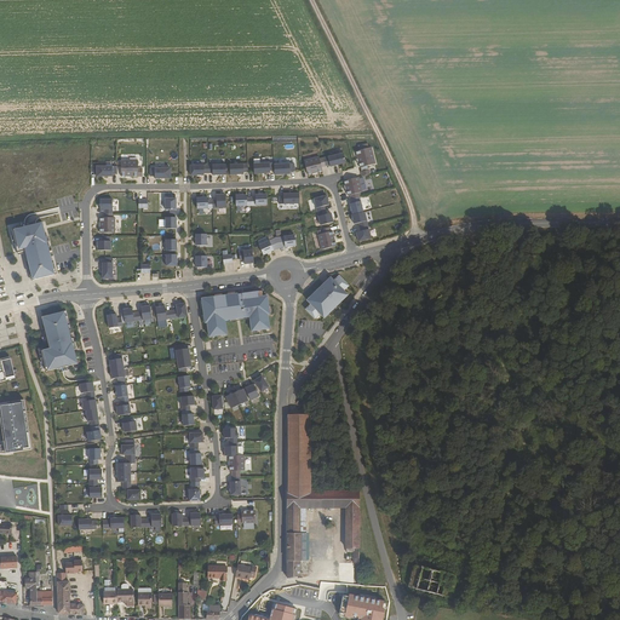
[(356,153),(360,167),(374,164),(371,149),(356,153)]
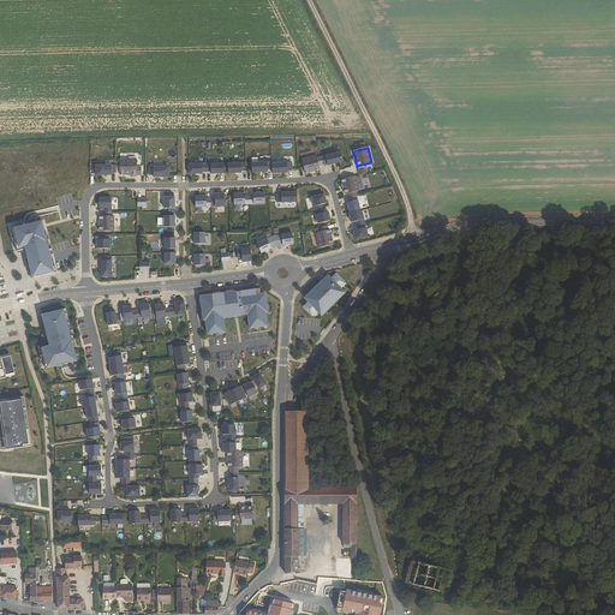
[(321,157),(323,165),(327,163),(328,166),(344,162),(341,153),(321,157)]
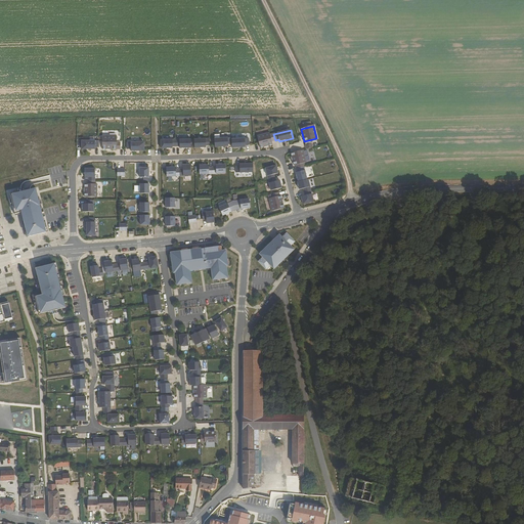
[(271,141),(275,140),(273,134),(270,135),(269,133),(257,136),(260,148),(264,147),(264,146),(268,145),(272,144),(271,141)]
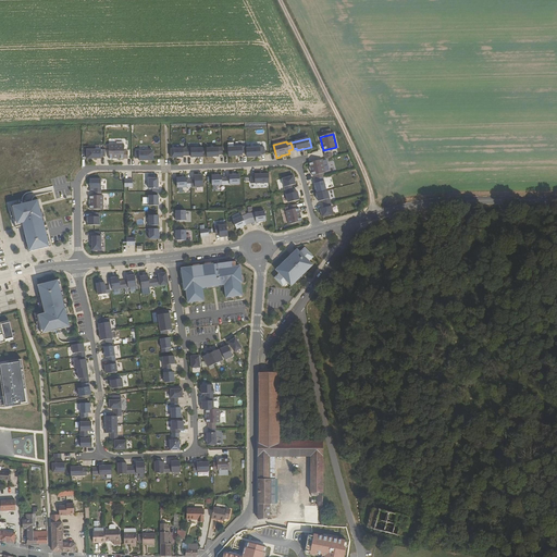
[(109,159),(126,159),(126,151),(123,151),(123,146),(109,146),(109,159)]
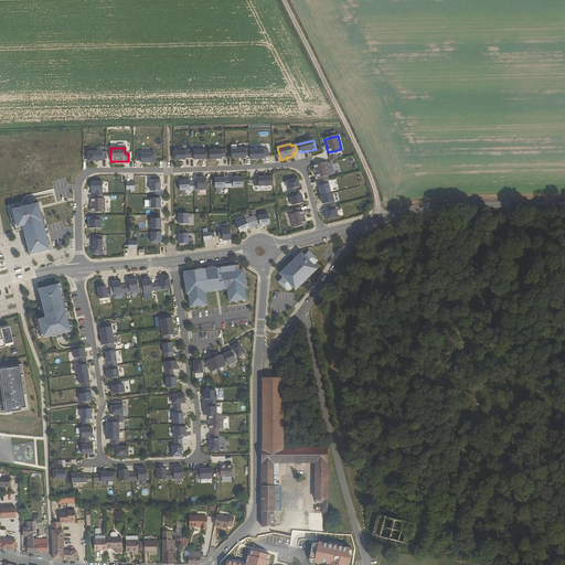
[(193,158),(204,158),(203,148),(190,149),(190,157),(193,156),(193,158)]
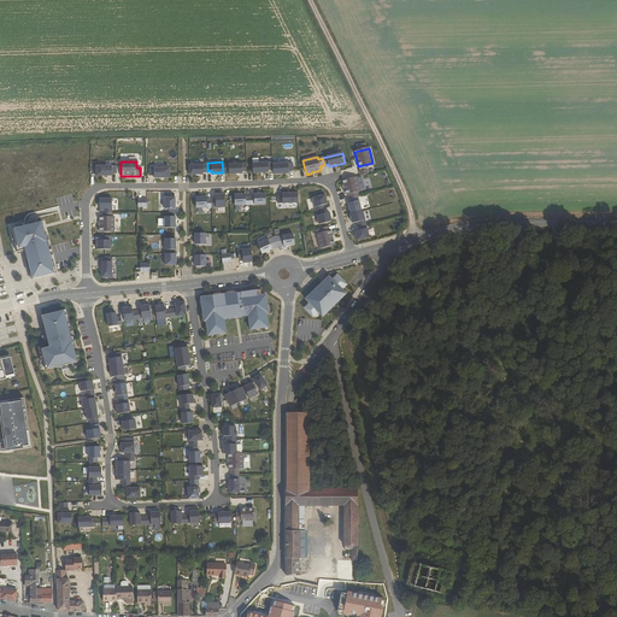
[(204,171),(207,171),(207,163),(192,163),(193,174),(204,174),(204,171)]
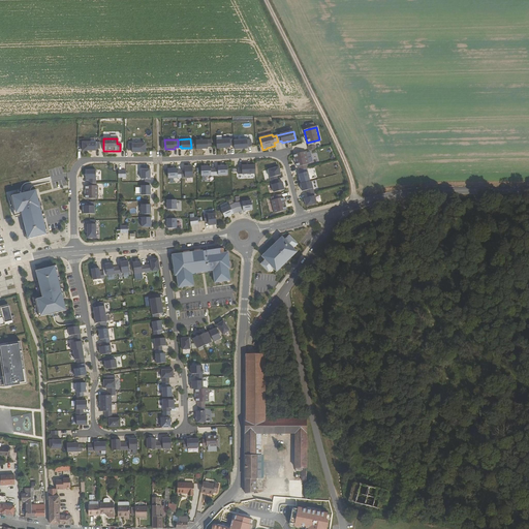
[(203,149),(203,147),(207,147),(206,139),(193,141),(193,150),(203,149)]
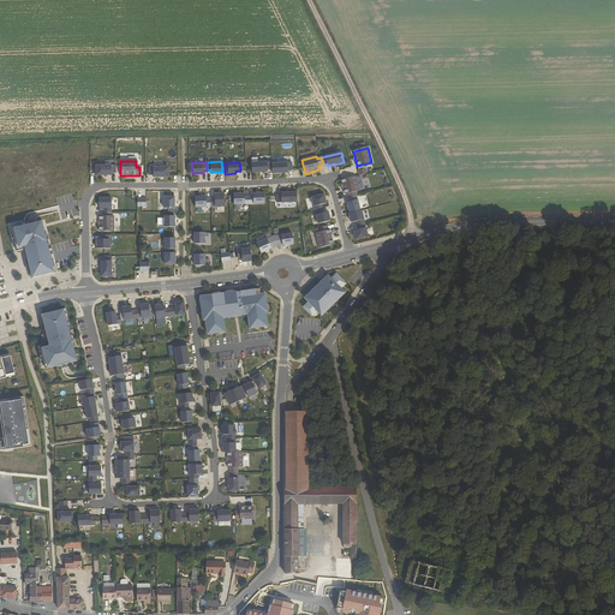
[(288,173),(288,171),(293,171),(292,162),(272,163),(273,172),(273,174),(288,173)]
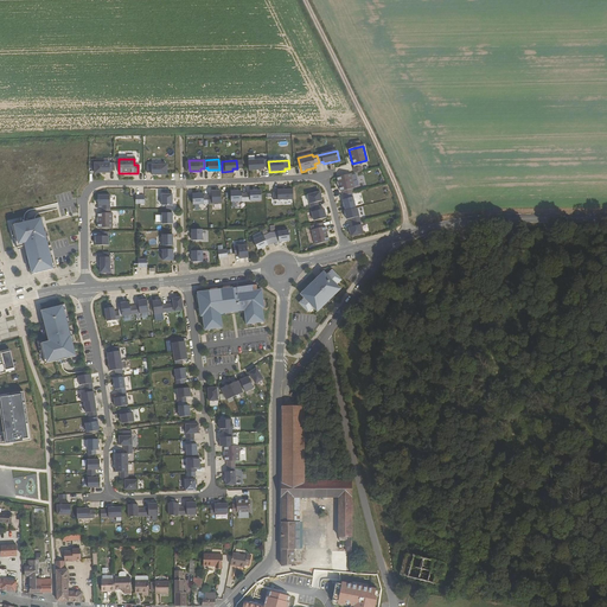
[(264,170),(269,170),(268,161),(249,163),(249,172),(264,172),(264,170)]
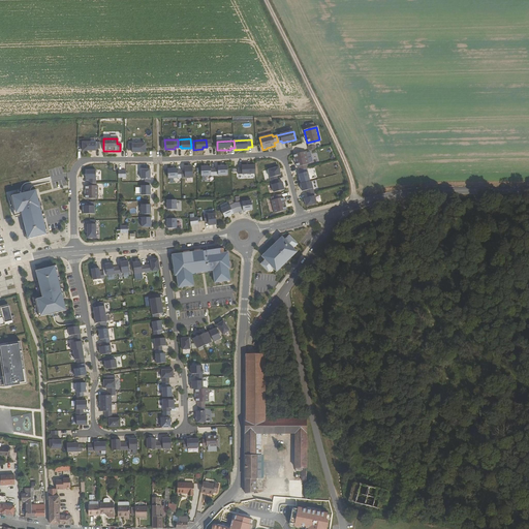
[(96,149),(100,149),(100,142),(83,142),(83,151),(96,151),(96,149)]
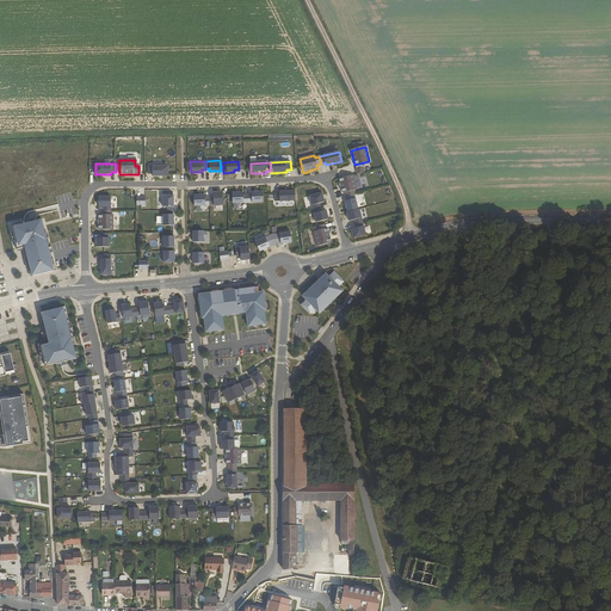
[(153,176),(168,176),(168,166),(148,166),(148,174),(153,174),(153,176)]
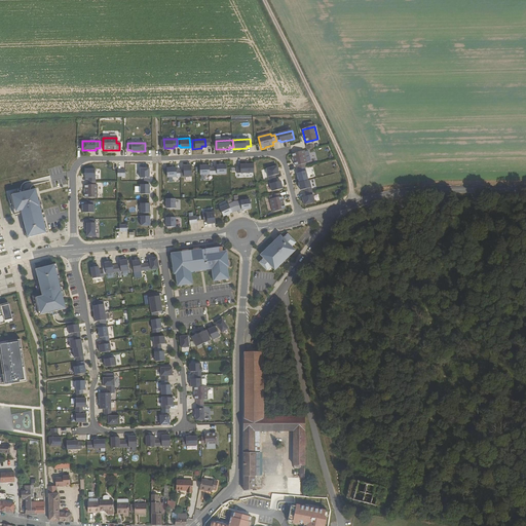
[(292,152),(301,150),(299,144),(291,146),(292,152)]
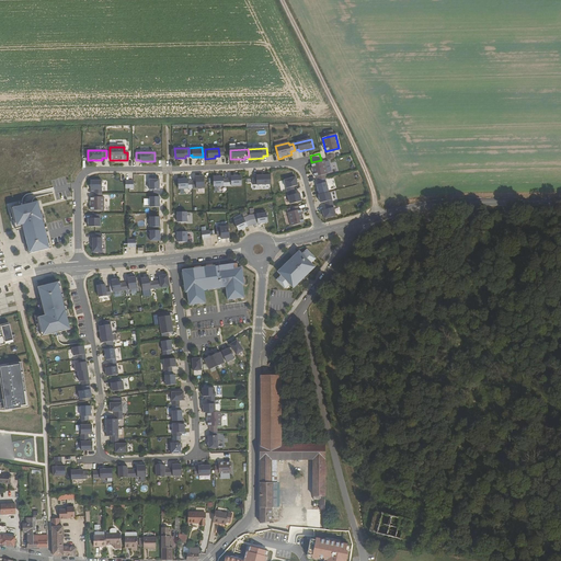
[(318,181),(325,179),(324,174),(328,173),(324,160),(312,163),(313,168),(315,172),(315,173),(316,176),(317,176),(318,181)]
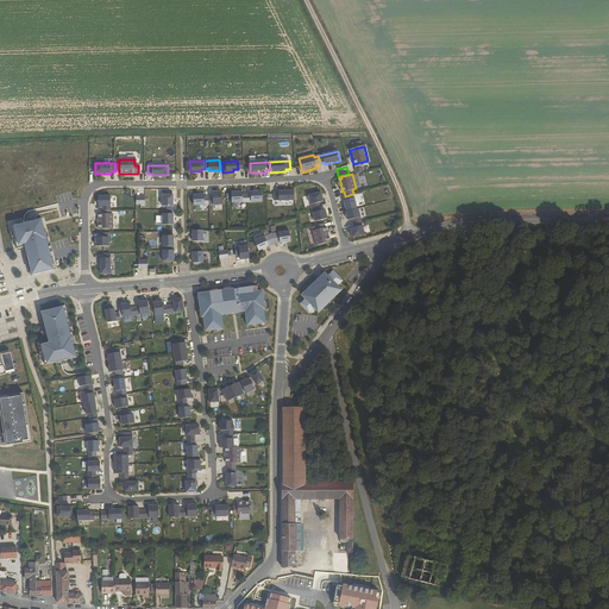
[(275,199),(294,199),(294,188),(286,188),(286,189),(284,189),(284,188),(278,188),(278,190),(274,192),(275,199)]
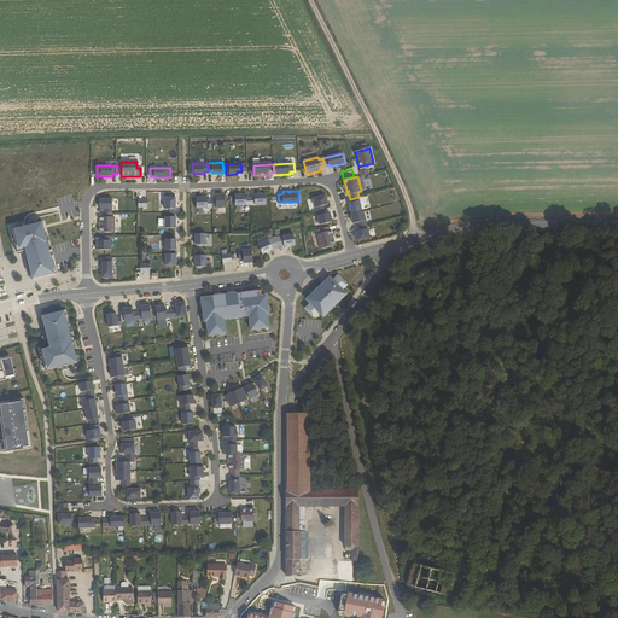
[(213,208),(226,208),(226,194),(216,194),(216,199),(211,199),(213,208)]
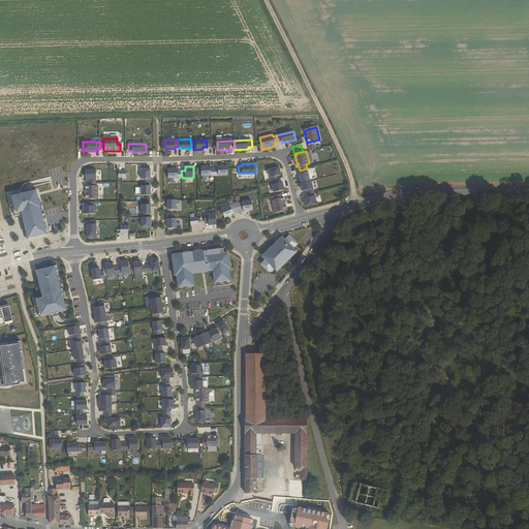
[(201,177),(215,176),(214,168),(211,168),(211,166),(201,167),(201,177)]
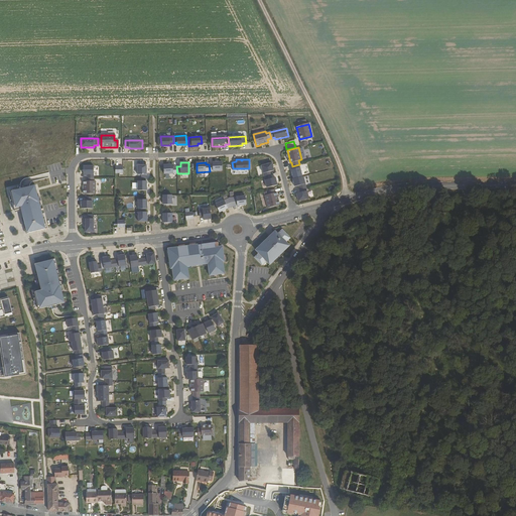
[(222,170),(222,162),(213,162),(213,164),(209,164),(210,171),(222,170)]
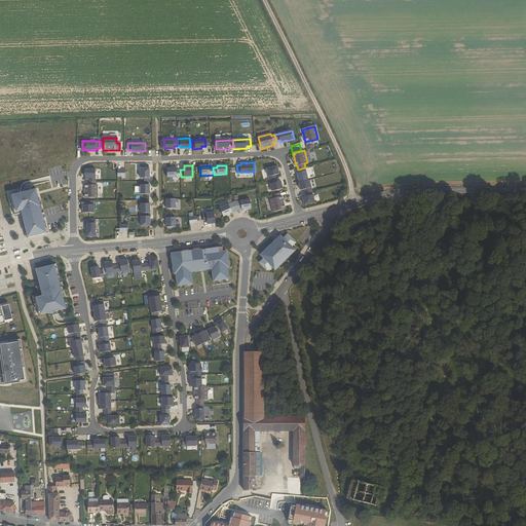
[(269,180),(276,179),(275,175),(279,174),(277,166),(266,168),(269,180)]
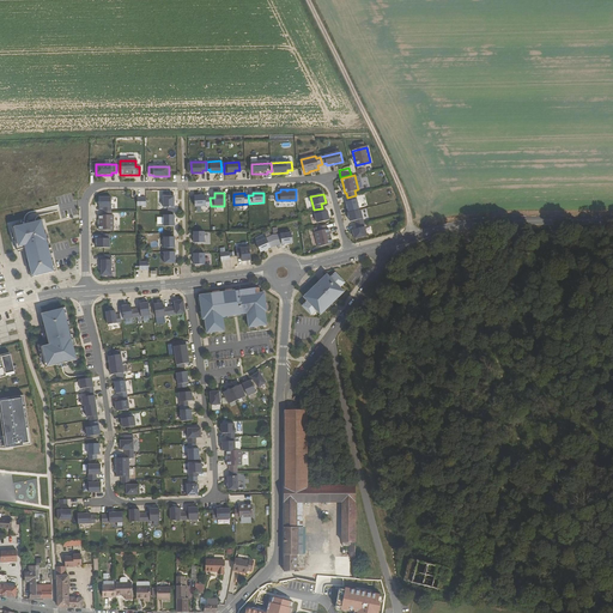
[(211,206),(210,198),(206,199),(206,195),(194,196),(195,207),(211,206)]
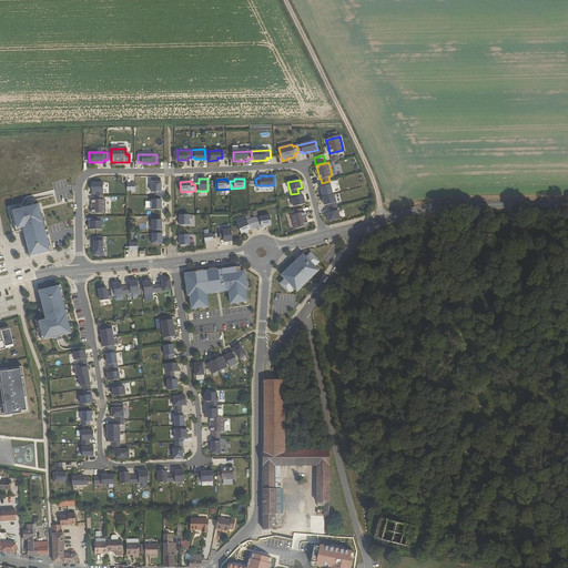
[(323,196),(333,194),(330,181),(322,183),(323,186),(321,186),(322,193),(323,196)]
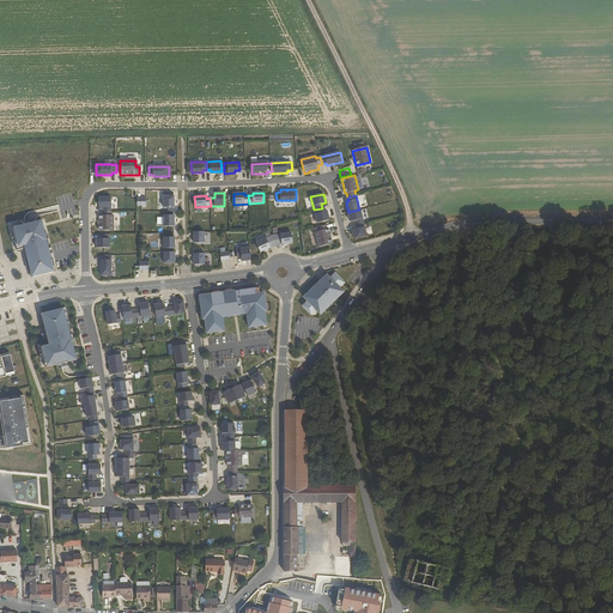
[(174,207),(174,196),(163,196),(163,207),(174,207)]
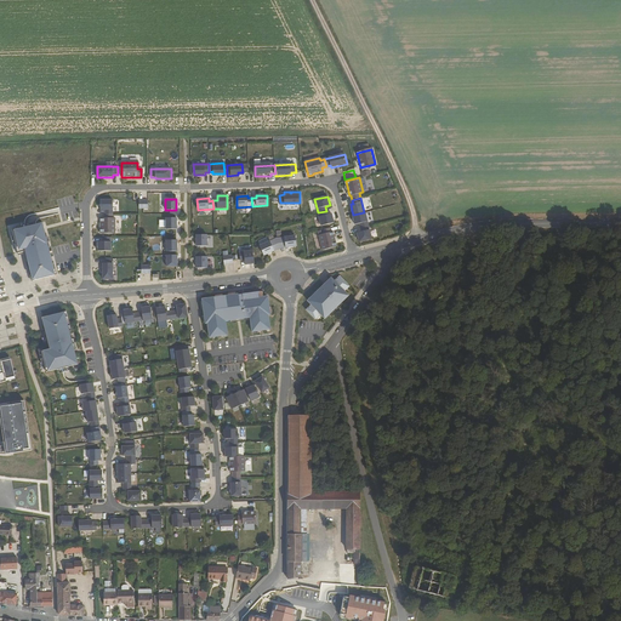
[(104,214),(113,214),(113,200),(100,200),(100,210),(104,210),(104,214)]
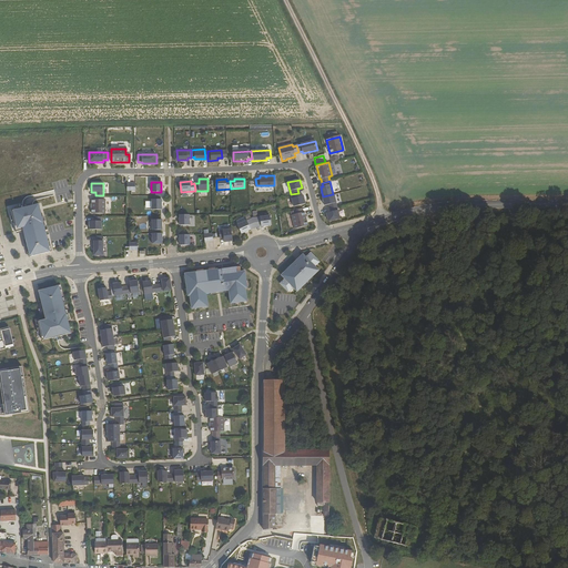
[(291,194),(294,206),(305,204),(303,195),(298,196),(298,193),(291,194)]
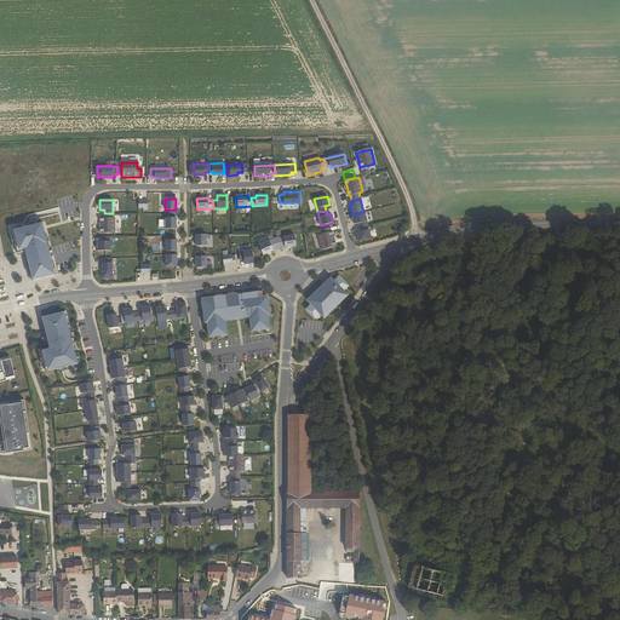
[(359,223),(360,228),(368,225),(365,212),(363,212),(352,214),(352,216),(355,224),(359,223)]
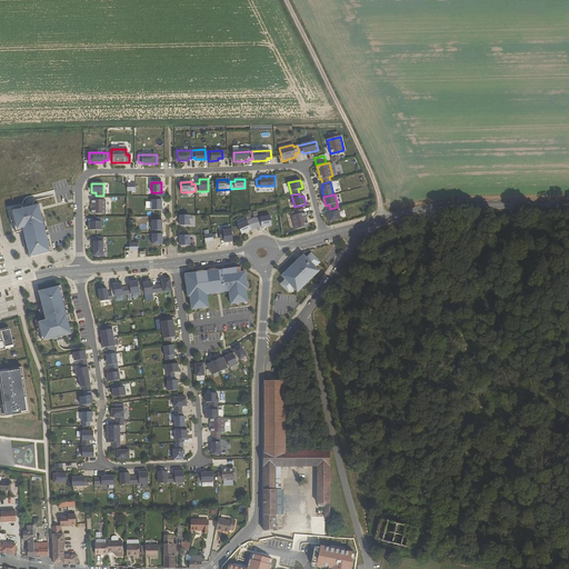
[(92,215),(106,213),(106,200),(103,200),(103,196),(96,196),(96,200),(92,200),(92,205),(93,205),(93,210),(92,210),(92,215)]
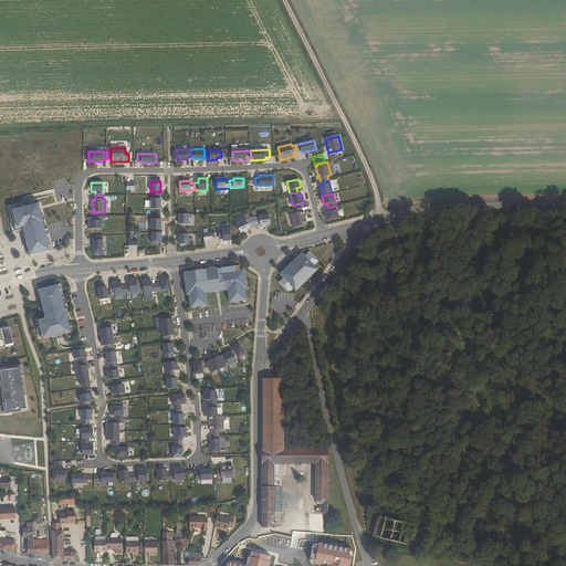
[(161,209),(161,199),(152,199),(152,209),(161,209)]
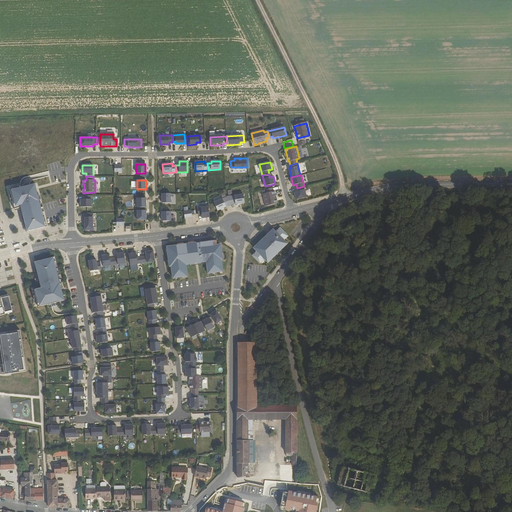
[(24,220),(25,220),(28,231),(45,227),(42,216),(43,215),(35,183),(10,190),(12,201),(18,199),(20,207),(29,205),(31,213),(22,215),(24,220)]
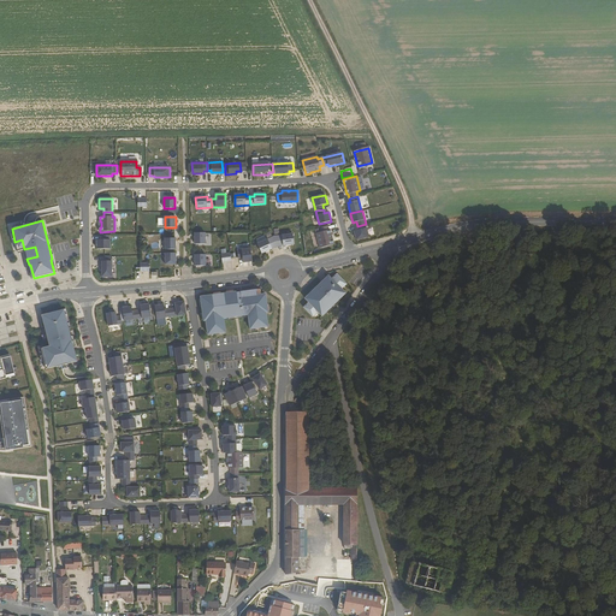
[(366,224),(357,226),(359,230),(354,231),(356,240),(369,237),(366,224)]
